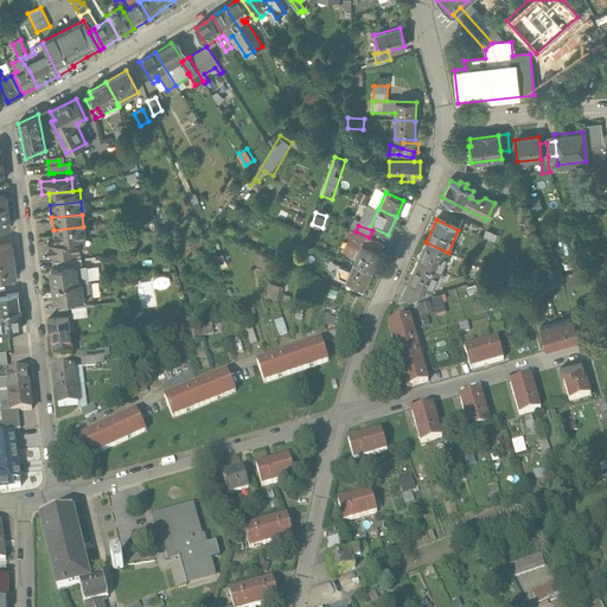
[(83,227),(53,230),(55,242),(78,240),(85,238),(83,227)]
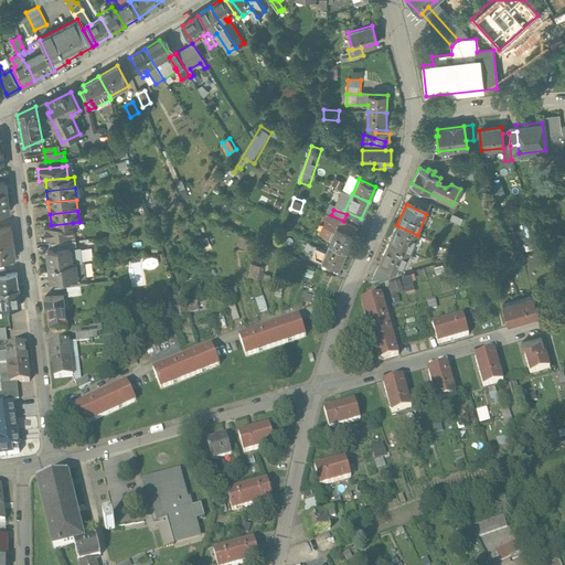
[(331,215),(328,214),(326,221),(340,227),(343,221),(331,215)]
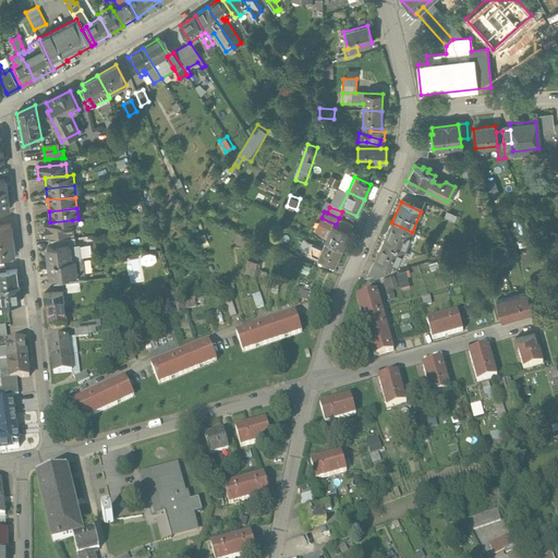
[(50,222),(44,223),(46,234),(58,233),(73,232),(72,220),(50,222)]
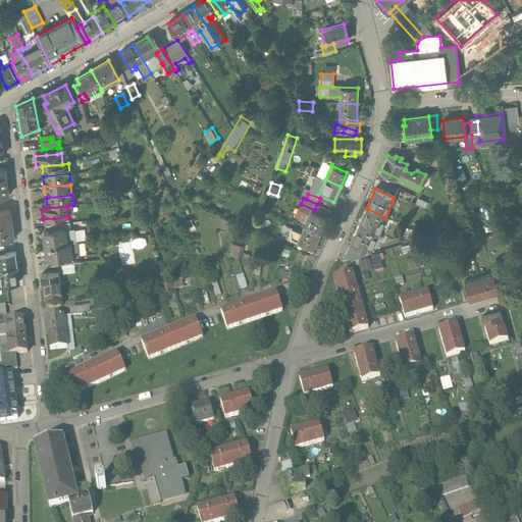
[(385,217),(366,208),(359,224),(378,233),(385,217)]
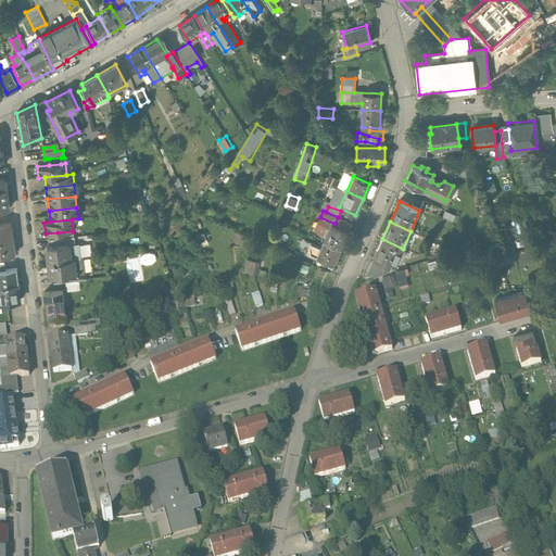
[(0,225),(0,241),(12,240),(10,225),(0,225)]
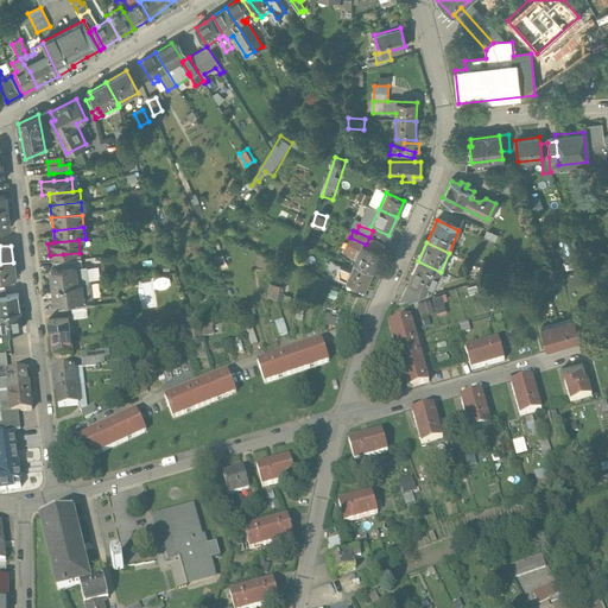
[(380,254),(362,246),(354,264),(372,272),(380,254)]
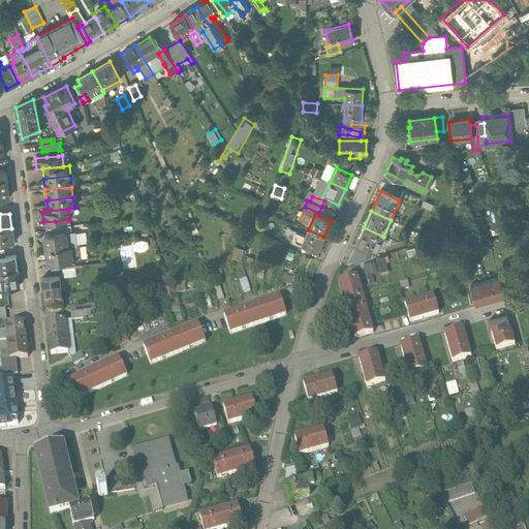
[(56,227),(49,228),(49,235),(64,232),(64,234),(71,232),(70,226),(56,227)]
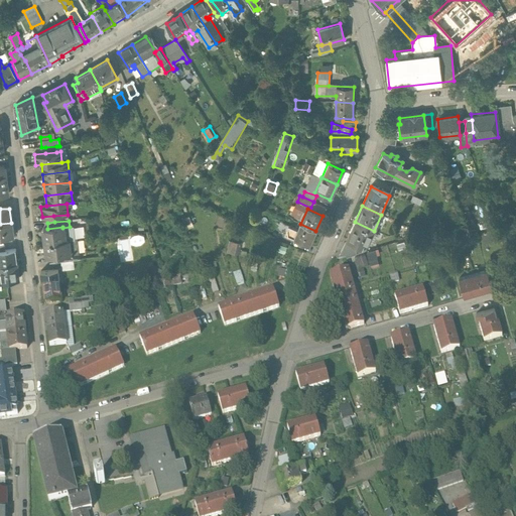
[(374,231),(355,222),(347,239),(361,247),(363,243),(367,245),(369,242),(371,243),(376,232),(374,231)]
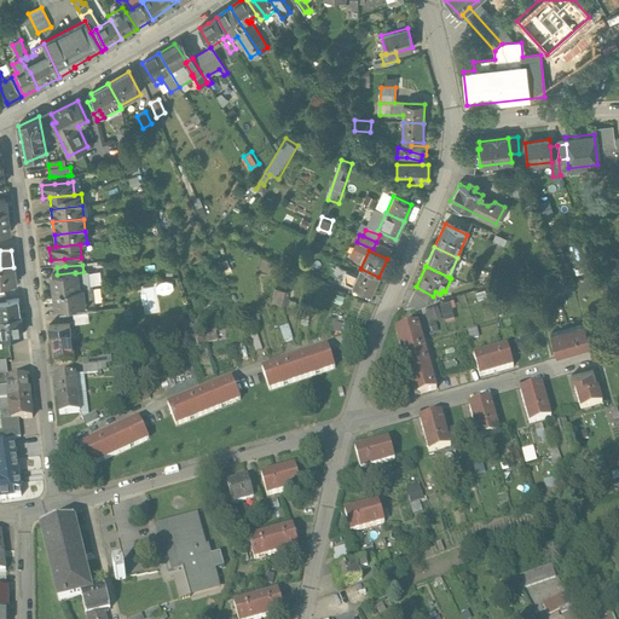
[(13,267),(0,268),(0,285),(16,284),(13,267)]
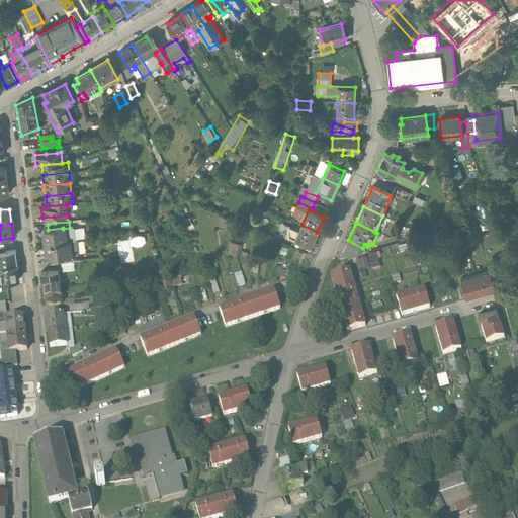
[(317,232),(301,225),(295,239),(311,246),(317,232)]
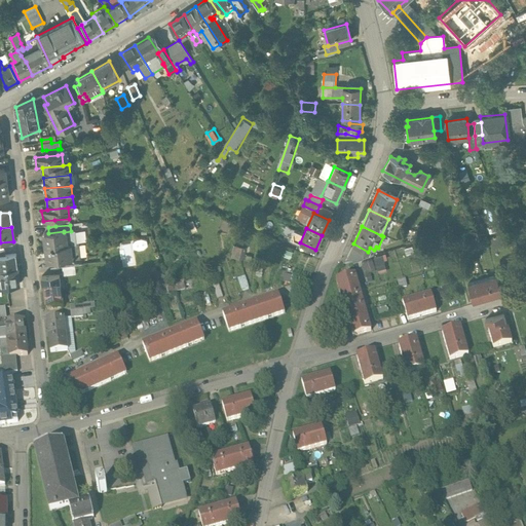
[(48,233),(44,233),(46,249),(66,246),(64,232),(64,231),(48,233)]
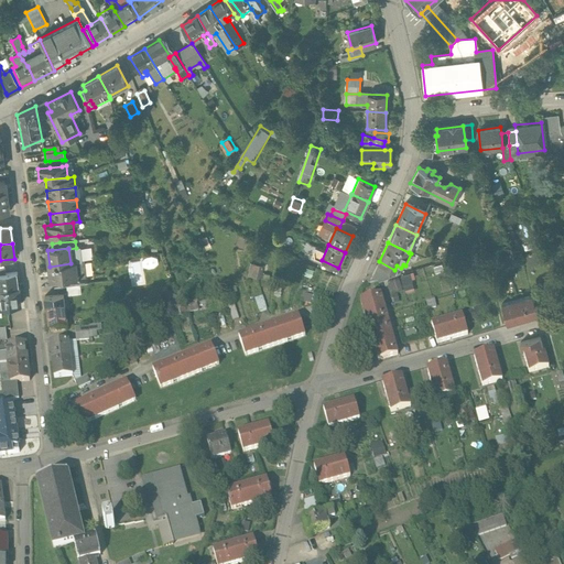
[(317,260),(305,256),(303,262),(314,267),(317,260)]
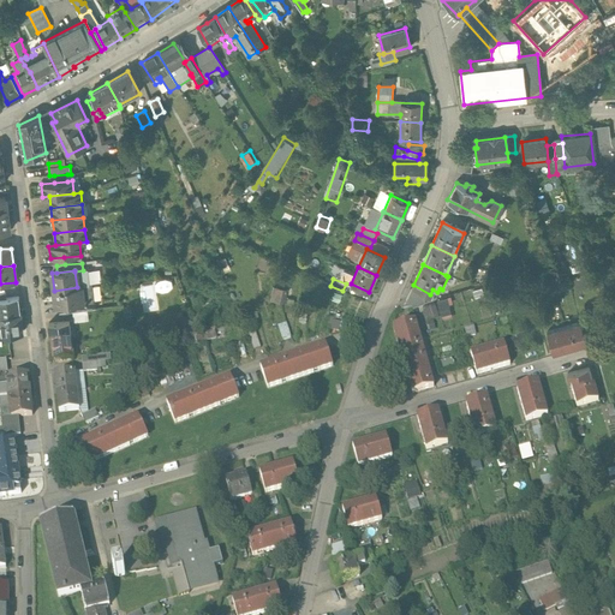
[(77,287),(54,291),(57,306),(60,306),(94,303),(91,286),(77,287)]
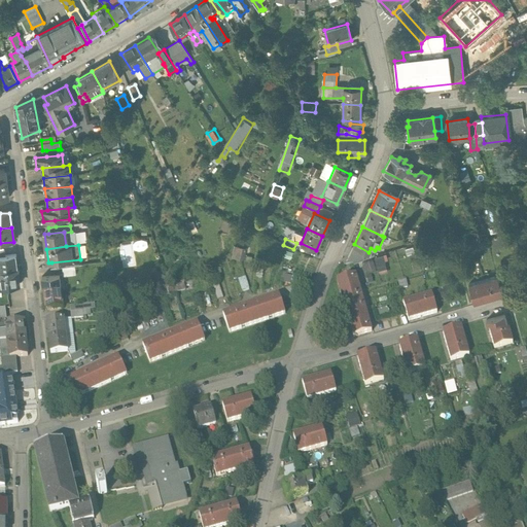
[(363,252),(353,247),(344,266),(364,259),(363,252)]
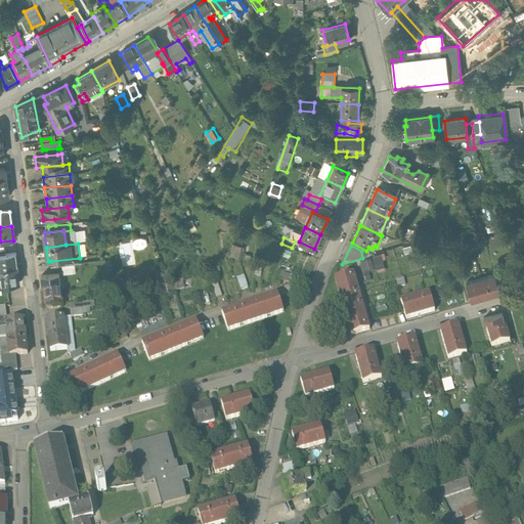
[(4,255),(0,255),(0,269),(16,267),(14,253),(4,255)]
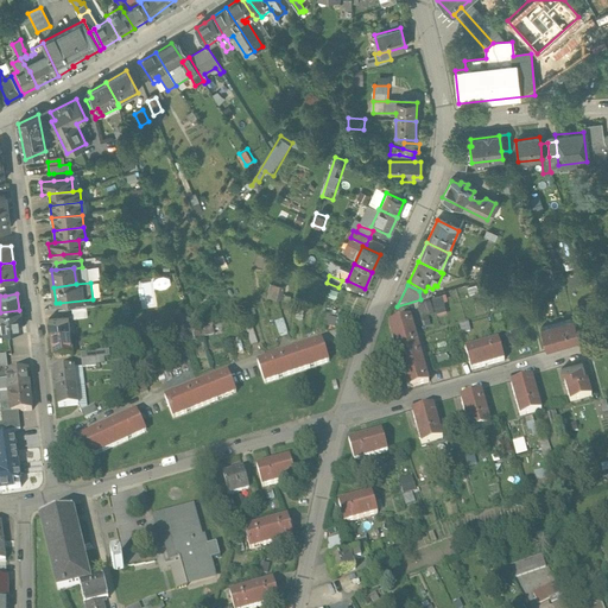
[(444,293),(419,302),(425,318),(449,311),(444,293)]
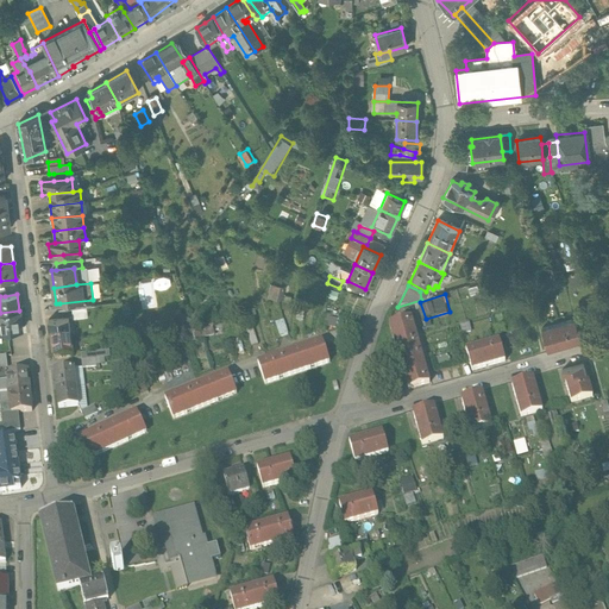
[(93,300),(60,303),(60,311),(71,309),(86,307),(94,307),(93,300)]
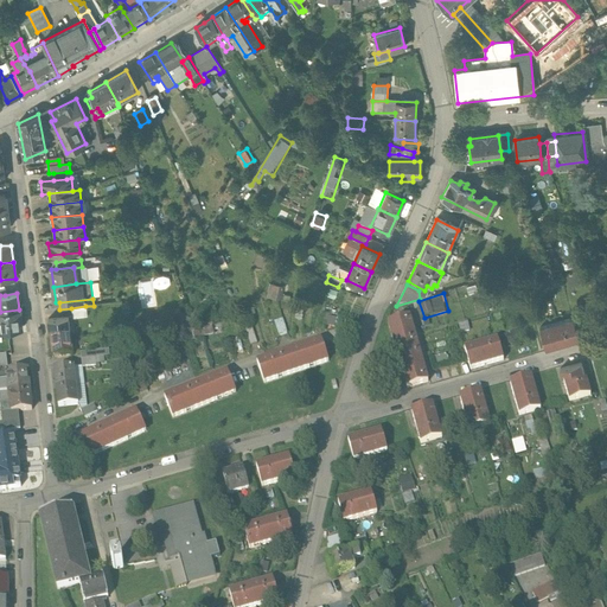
[(85,306),(71,308),(72,318),(87,317),(85,306)]
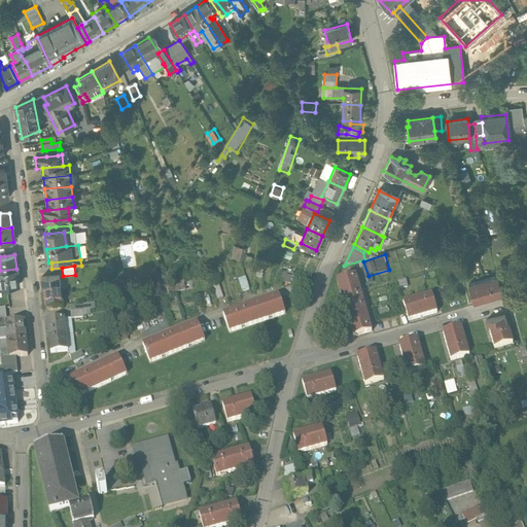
[(16,269),(0,271),(0,287),(19,286),(16,269)]
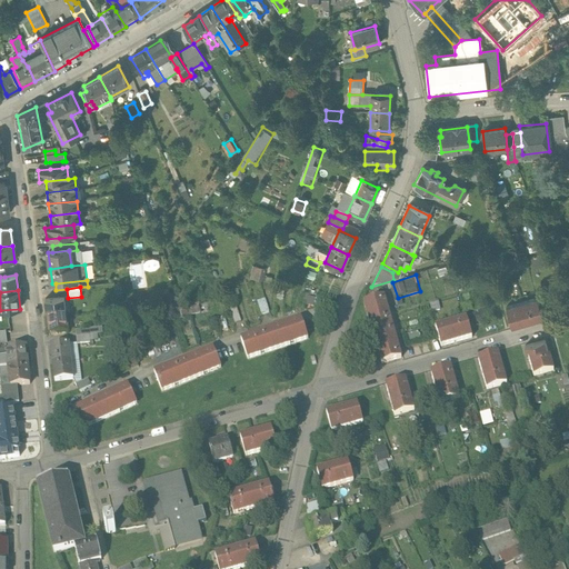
[(182,303),(169,296),(165,306),(173,311),(175,312),(186,310),(182,303)]
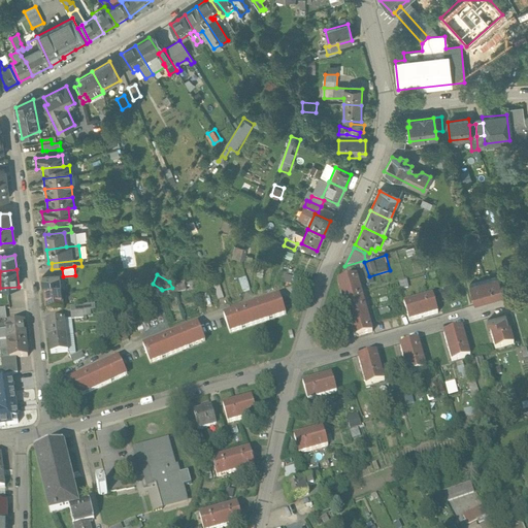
[(244,291),(252,289),(248,276),(240,279),(244,291)]
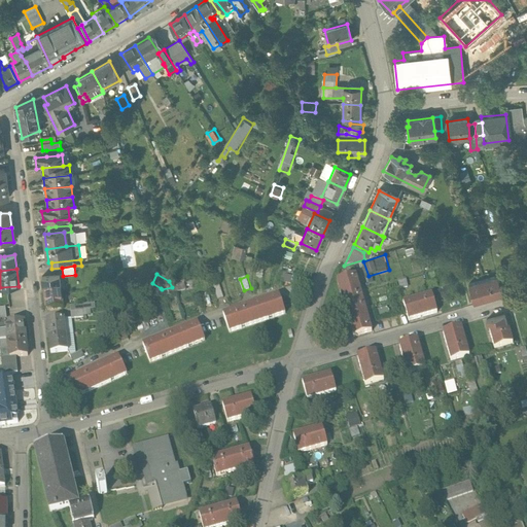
[(354,276),(337,281),(352,337),(371,331),(354,276)]
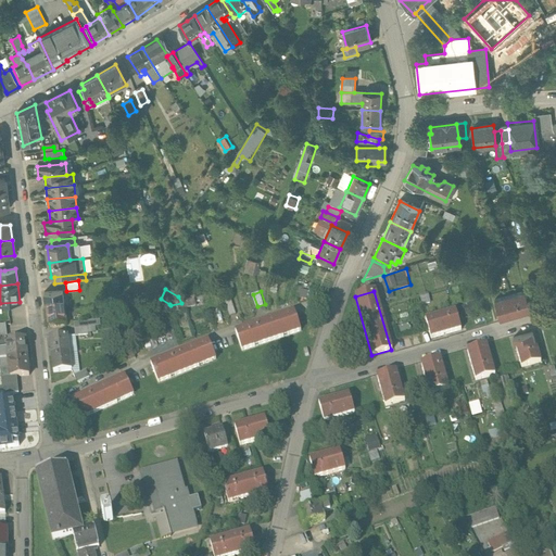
[(62,292),(45,293),(47,311),(64,308),(62,292)]
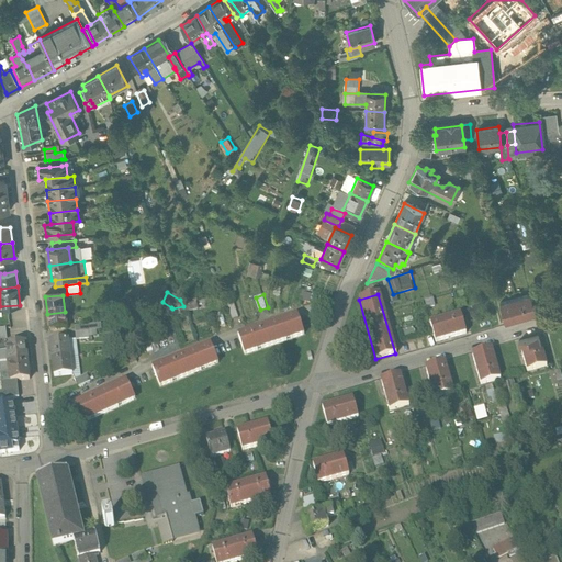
[(529,295),(499,303),(505,322),(535,314),(529,295)]
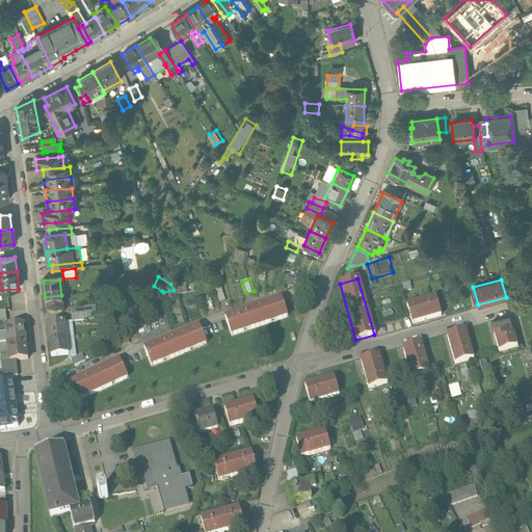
[(61,295),(45,297),(46,314),(63,312),(61,295)]
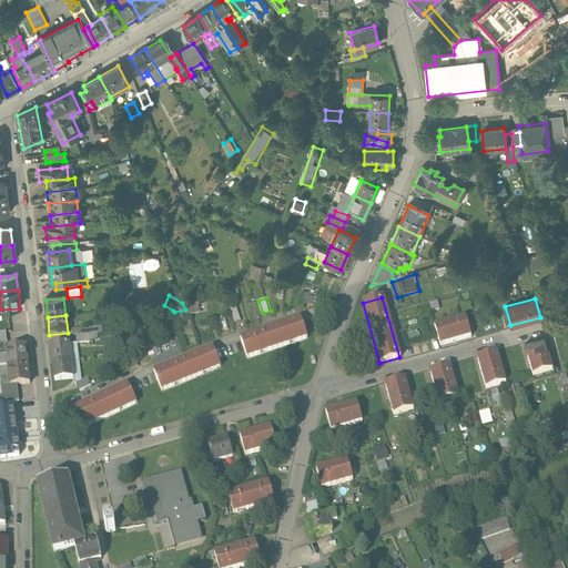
[(465,318),(434,326),(439,346),(469,337),(465,318)]
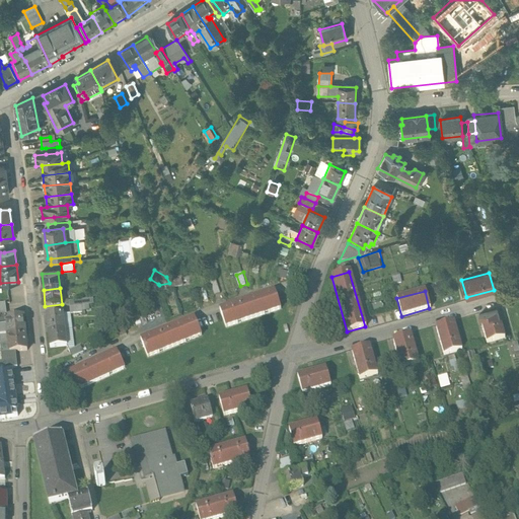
[(274,292),(220,310),(225,327),(280,309),(274,292)]
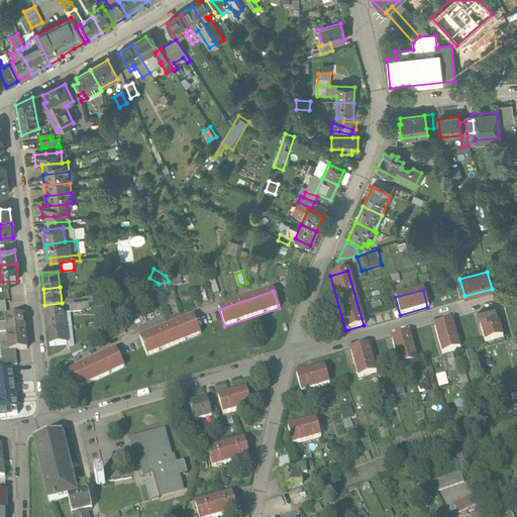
[(93,298),(69,301),(70,307),(82,305),(88,304),(93,304),(93,298)]
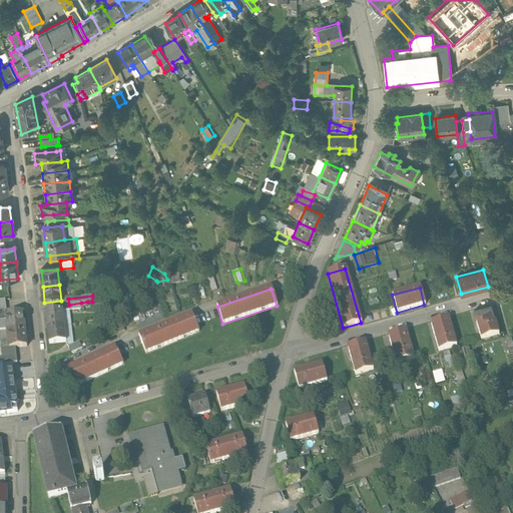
[(491,307),(474,312),(482,339),(498,334),(491,307)]
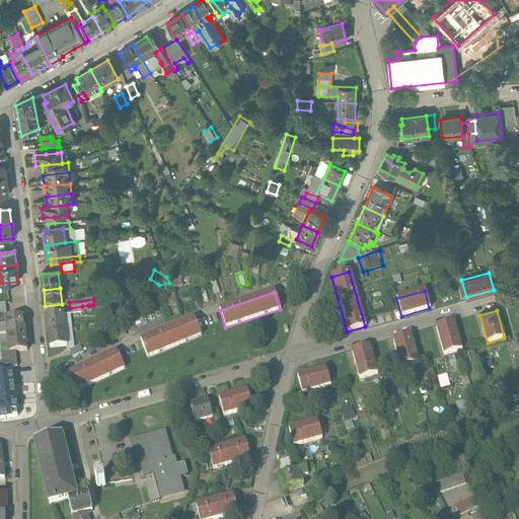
[(63,314),(46,316),(48,332),(65,330),(63,314)]
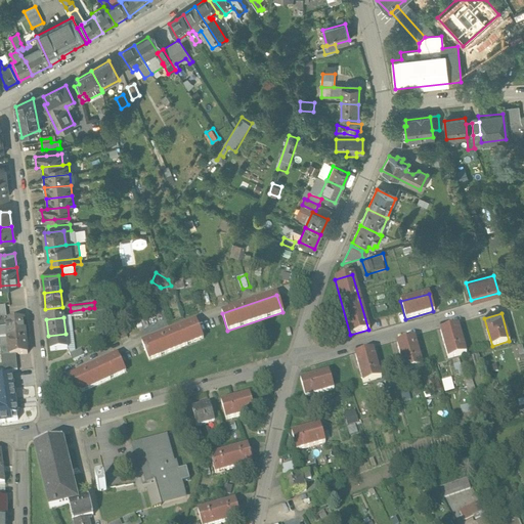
[(24,321),(7,323),(6,320),(0,320),(0,340),(8,340),(25,338),(24,321)]
